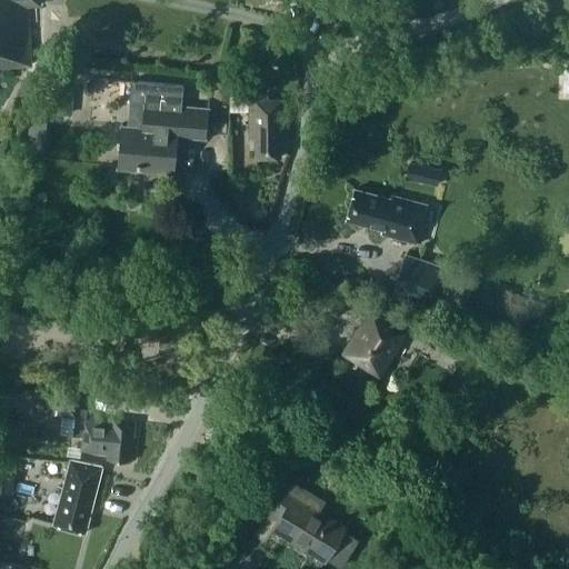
[(0,0),(0,67),(28,63),(26,6),(39,6),(38,0),(0,0)]
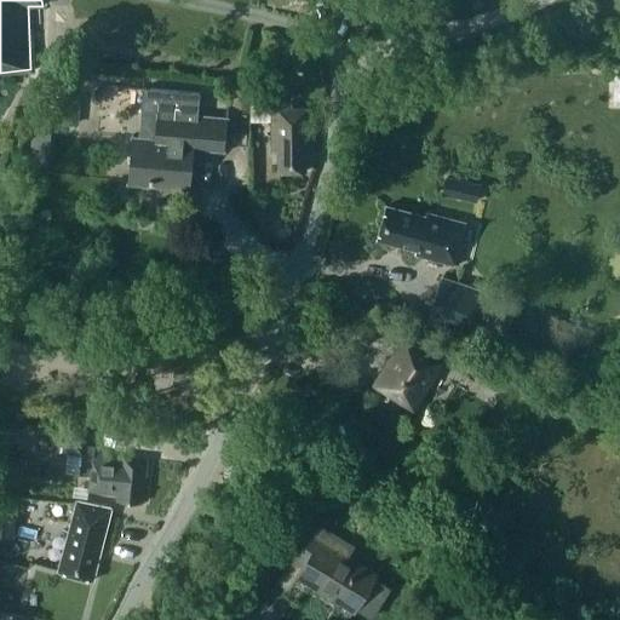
[(308,0),(268,0),(267,5),(305,12),(308,0)]
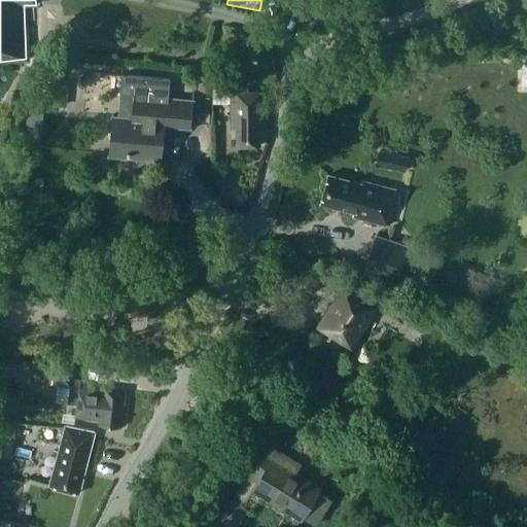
[(507,0),(496,10),(502,18),(520,3),(518,0),(507,0)]
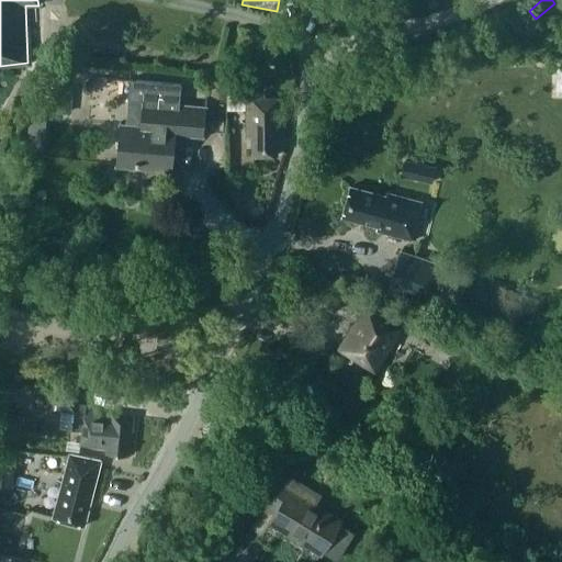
[(175,132),(205,134),(208,103),(180,101),(181,81),(130,78),(128,98),(148,99),(146,125),(119,123),(115,166),(171,170),(175,132)]
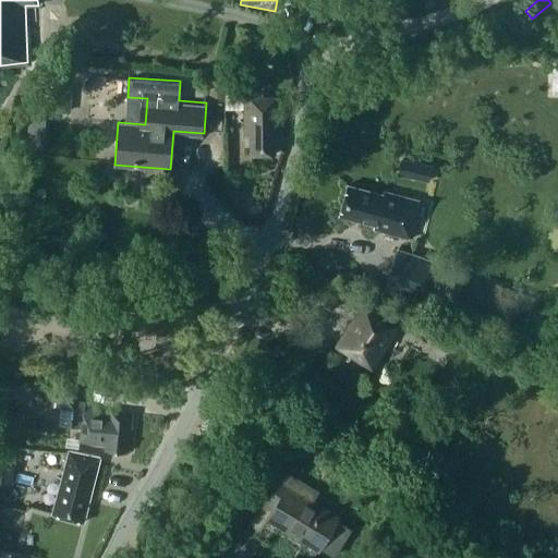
[(55,111),(71,112),(73,91),(56,89),(55,111)]
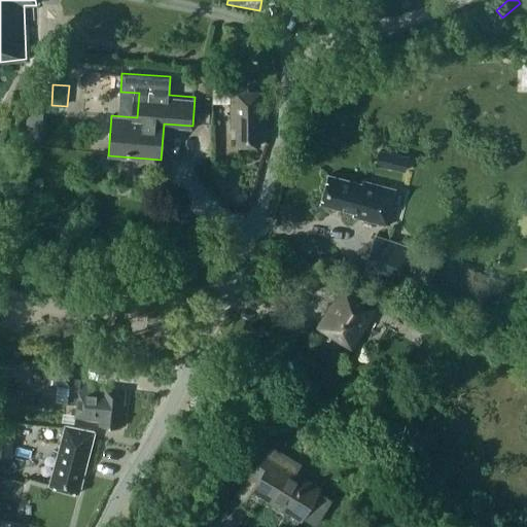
[(236,128),(236,145),(258,145),(258,127),(264,127),(264,91),(230,91),(230,128),(236,128)]
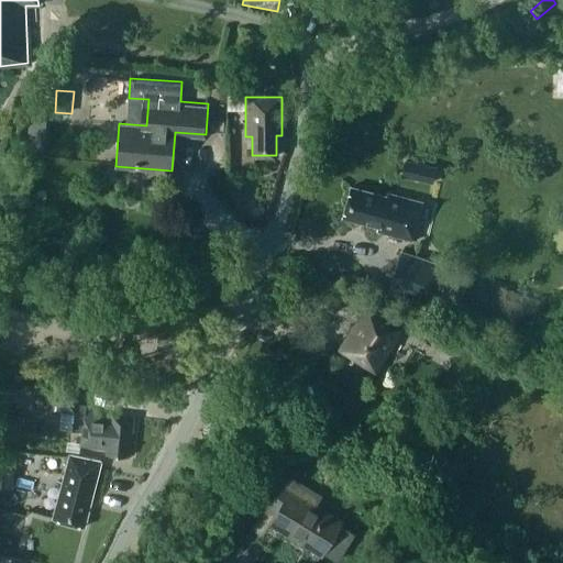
[(46,155),(47,145),(29,143),(28,153),(46,155)]
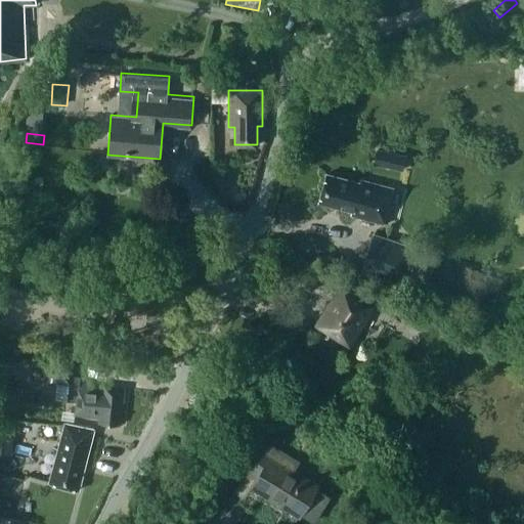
[(375,165),(403,171),(407,156),(378,148),(375,165)]
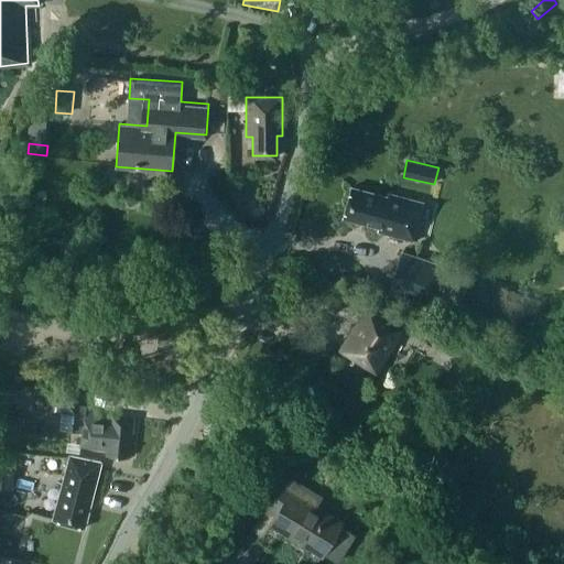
[(386,196),(353,187),(343,216),(378,229),(377,232),(412,242),(423,204),(387,193),(386,196)]
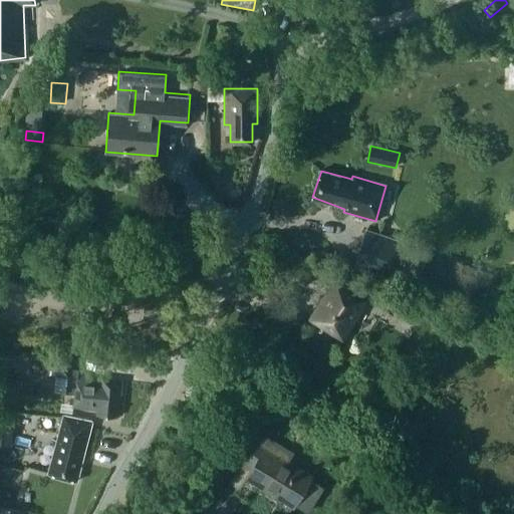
[(353,267),(384,277),(397,239),(365,229),(353,267)]
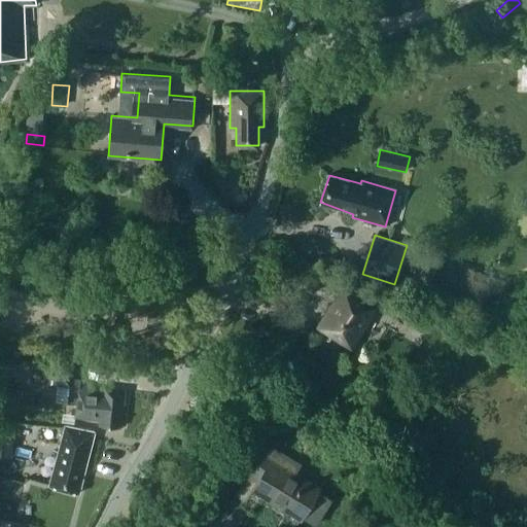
[(355,351),(378,310),(372,306),(344,288),(318,327),(348,347),(355,351)]
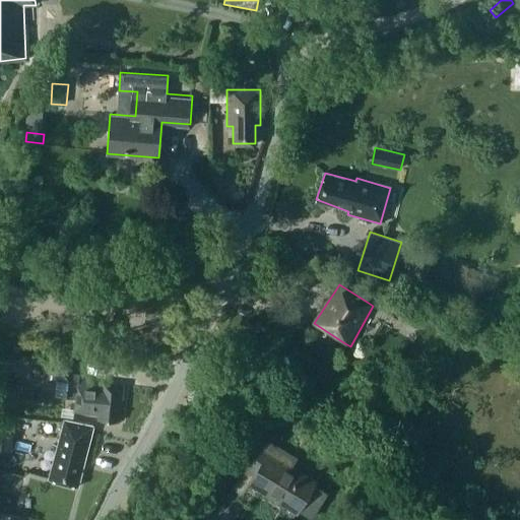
[(100,384),(100,387),(86,385),(86,381),(78,381),(78,375),(70,374),(71,364),(34,361),(31,379),(68,382),(66,399),(75,400),(74,412),(98,414),(98,420),(118,423),(120,399),(122,399),(123,386),(100,384)]
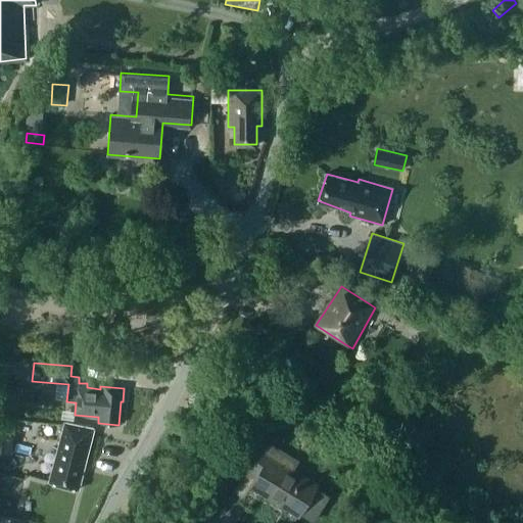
[(48,483),(77,491),(93,430),(64,423),(48,483)]
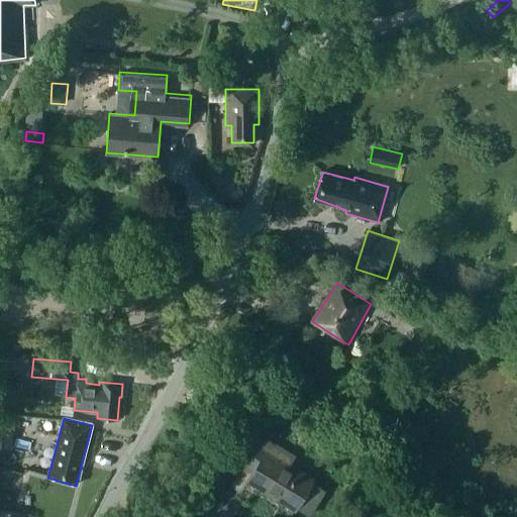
[(261,435),(245,461),(242,467),(252,474),(246,484),(295,511),(295,510),(307,516),(322,492),(310,485),(312,480),(290,468),(296,456),(261,435)]
